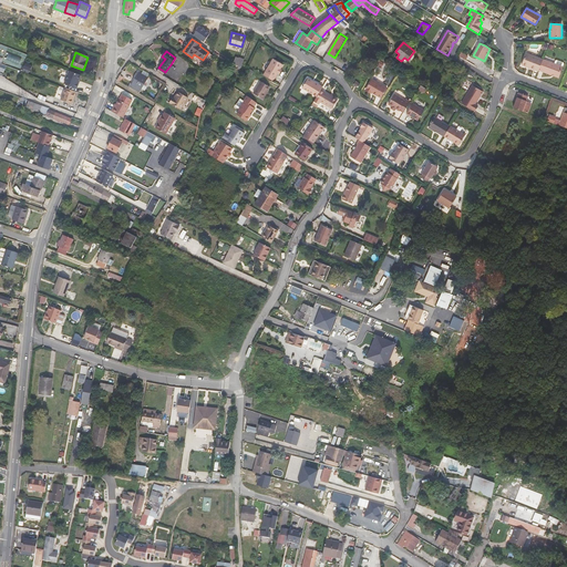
[(323,60),(330,64),(334,58),(328,53),(323,60)]
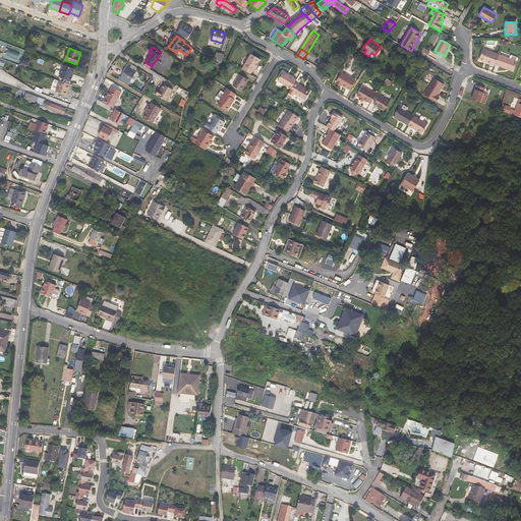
[(496,64),(499,55),(483,49),(479,60),(496,65),(496,64)]
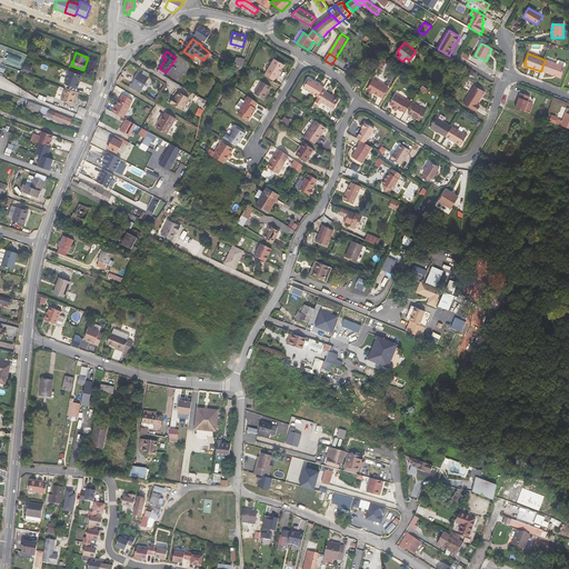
[(235,62),(242,68),(246,59),(241,58),(240,58),(237,57),(235,62)]
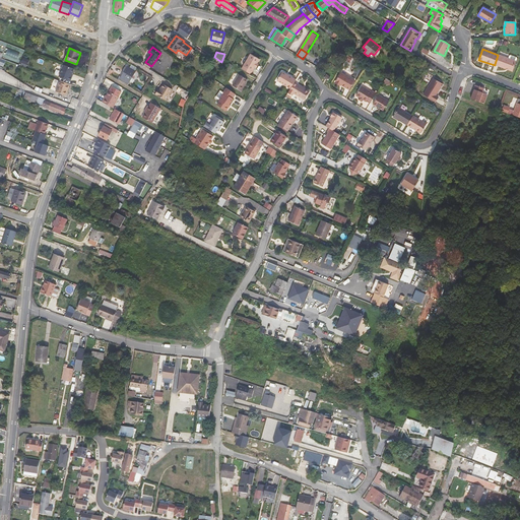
[(242,68),(251,74),(253,71),(255,67),(258,63),(260,59),(251,54),(242,68)]
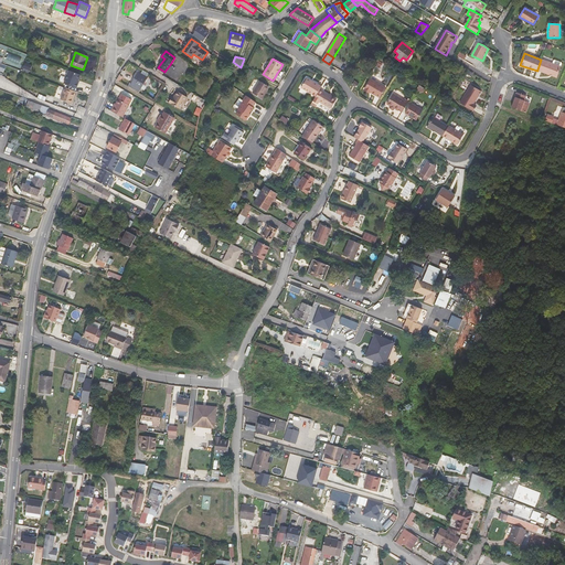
[(562,66),(542,60),(541,60),(537,70),(557,77),(562,66)]
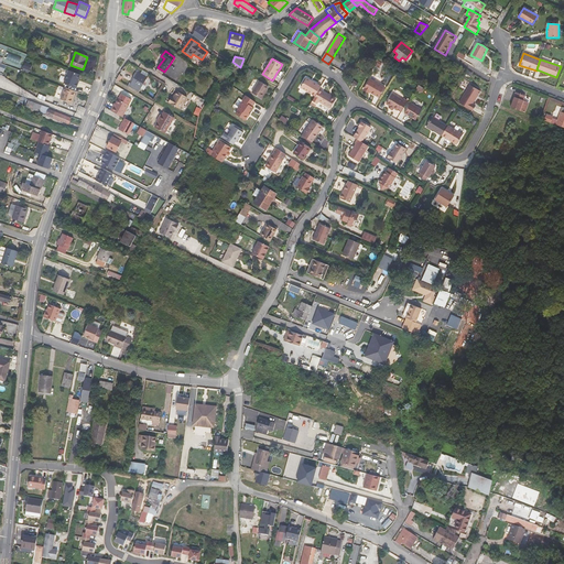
[(29,74),(31,65),(24,63),(22,72),(29,74)]
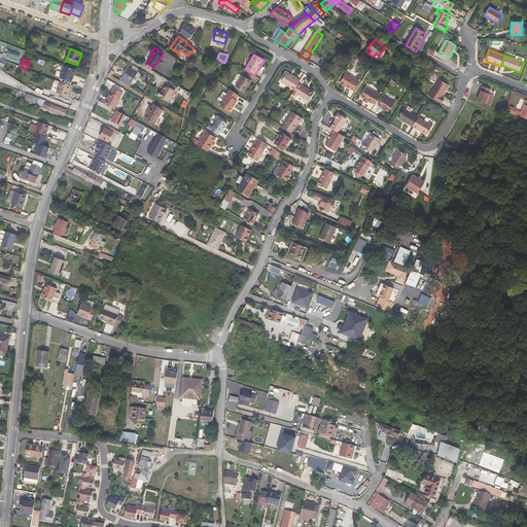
[(75,69),(65,66),(61,77),(72,81),(74,77),(73,76),(74,73),(75,69)]
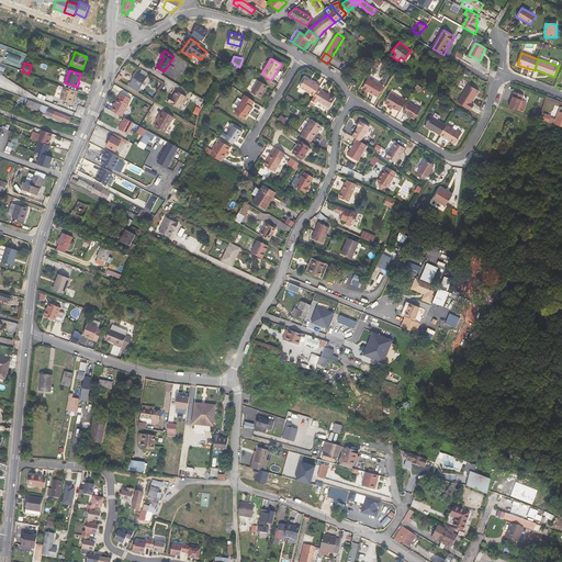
[(147,77),(137,71),(131,83),(139,89),(147,77)]
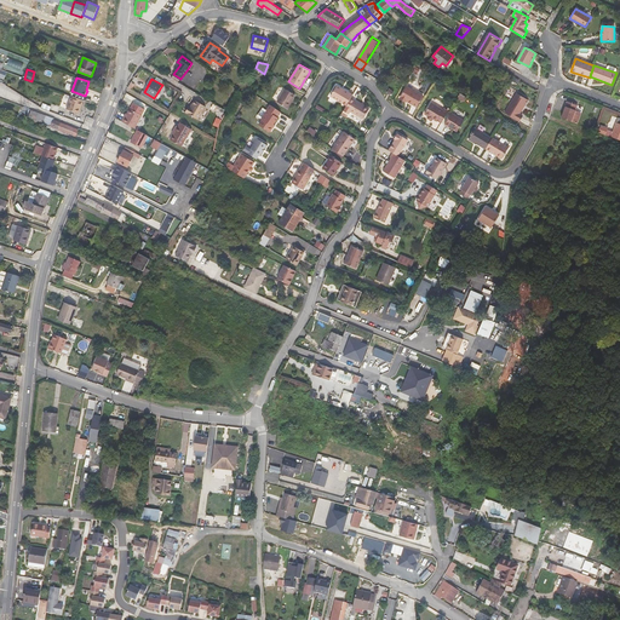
[(351,98),(354,95),(344,89),(344,90),(337,85),(331,96),(346,105),(351,98)]
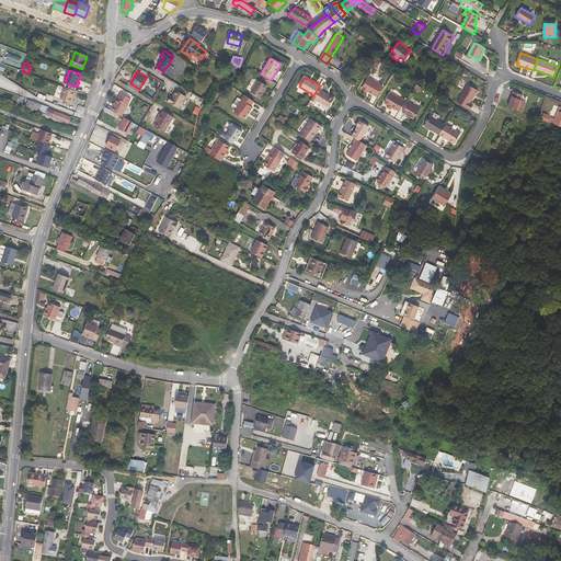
[(368,78),(362,88),(368,92),(377,96),(384,87),(368,78)]
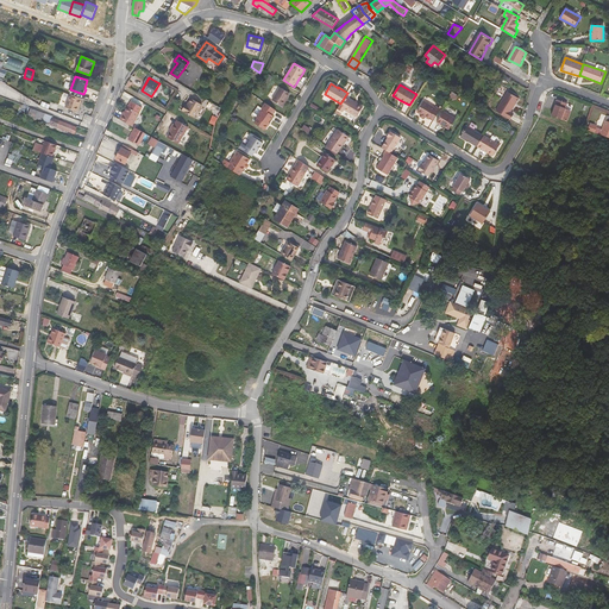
[(282,106),(287,99),(290,93),(280,87),(272,100),(282,106)]
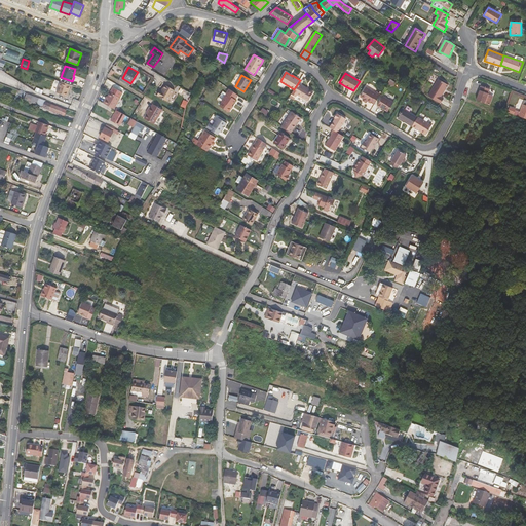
[(444,91),(445,89),(446,88),(449,85),(439,79),(428,97),(441,104),(444,99),(442,97),(445,91),(444,91)]
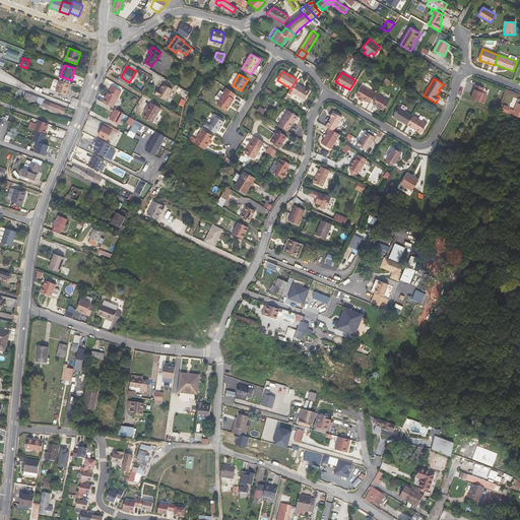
[(72,85),(62,81),(58,90),(68,94),(72,85)]
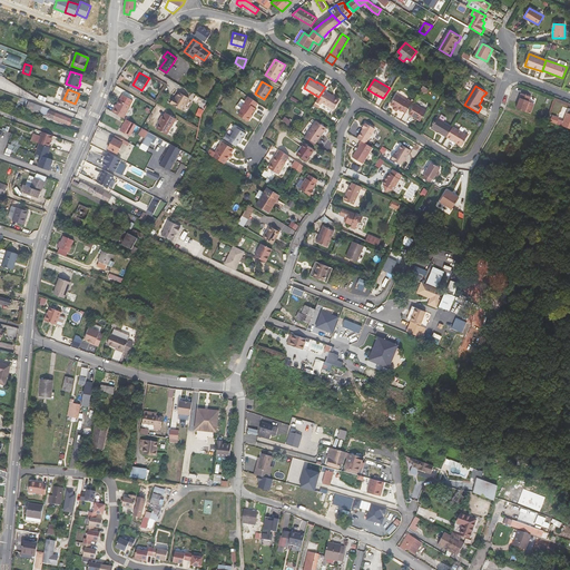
[(318,97),(317,99),(334,109),(340,100),(332,96),(323,90),(318,97)]
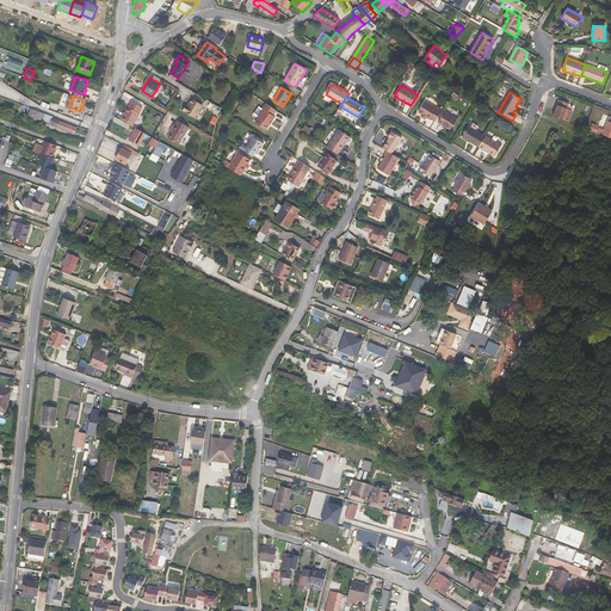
[(202,104),(191,98),(186,105),(186,104),(183,110),(193,117),(202,104)]
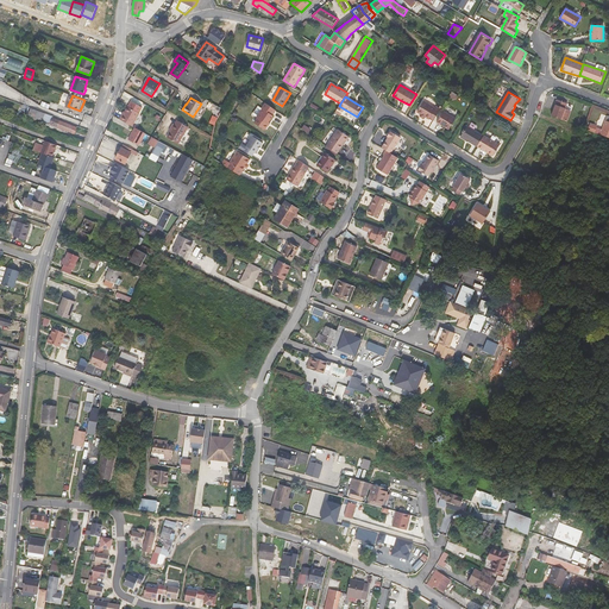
[(553,111),(551,117),(562,120),(565,110),(567,105),(557,100),(552,111),(553,111)]
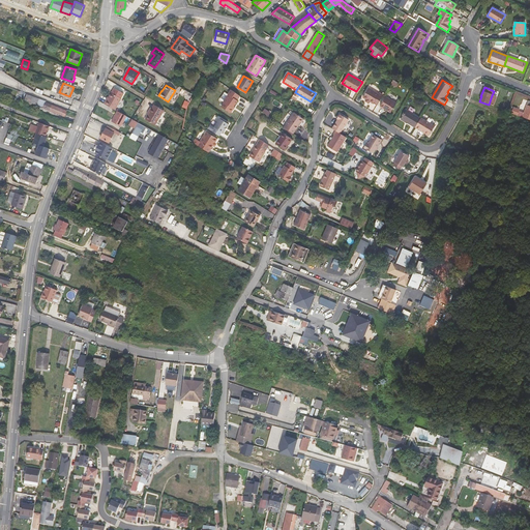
[(237,99),(240,95),(231,89),(228,93),(229,94),(228,95),(225,92),(221,99),(224,101),(225,102),(222,107),(231,113),(235,107),(234,106),(238,100),(237,99)]
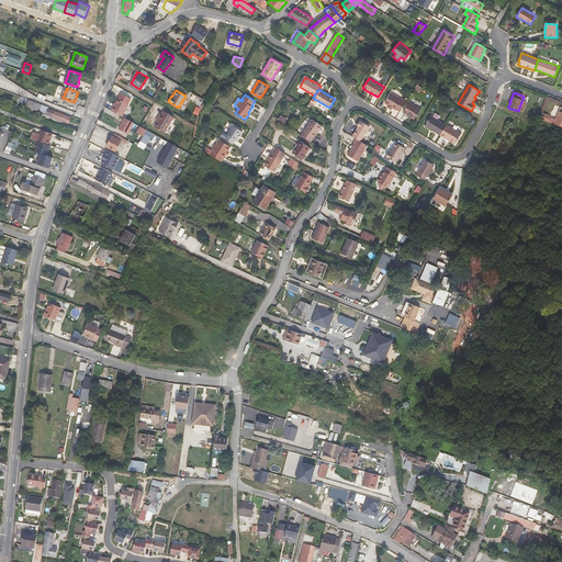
[(396,111),(397,110),(401,112),(406,103),(392,94),(385,104),(396,111)]
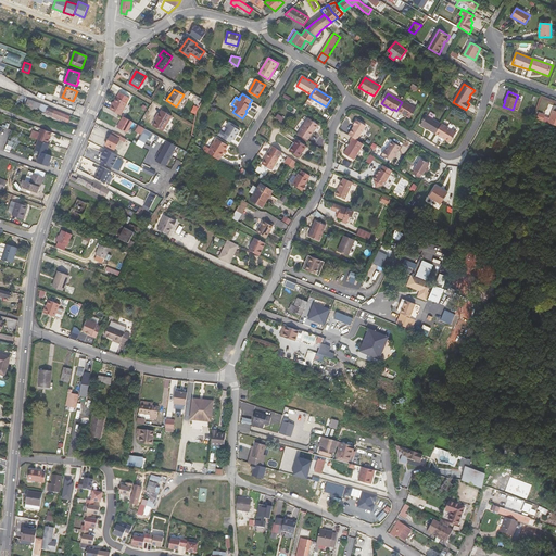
[(113,101),(109,109),(111,110),(118,114),(121,115),(127,103),(116,98),(114,102),(113,101)]
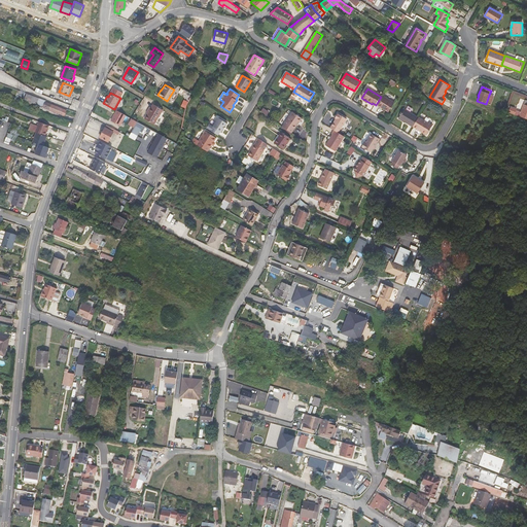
[(37,104),(39,99),(27,94),(25,100),(37,104)]
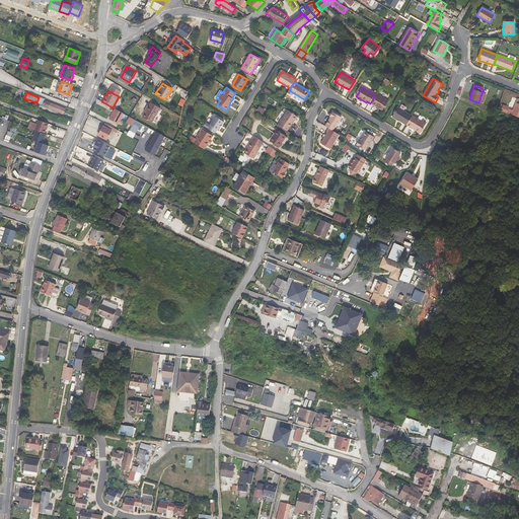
[(482,93),(478,102),(483,104),(487,95),(482,93)]
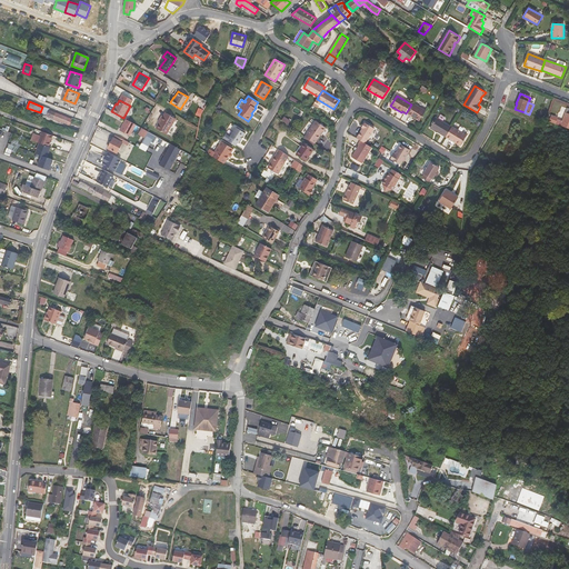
[(415,103),(408,115),(419,121),(426,111),(415,103)]
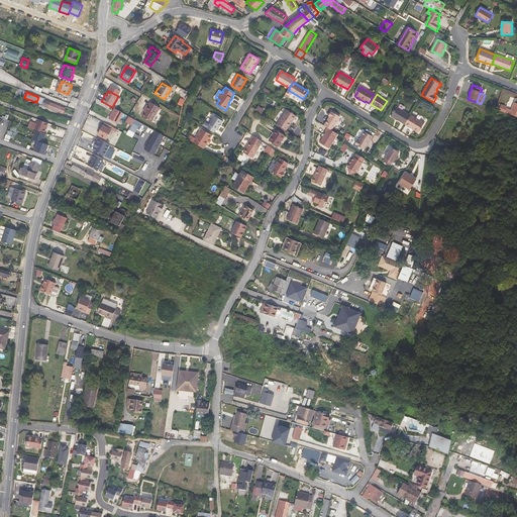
[(42,105),(64,113),(66,108),(44,100),(42,105)]
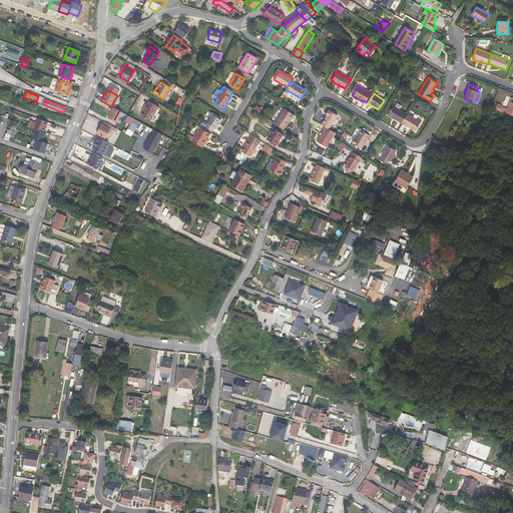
[(147,104),(146,104),(144,107),(145,108),(140,115),(150,121),(158,107),(149,101),(147,104)]
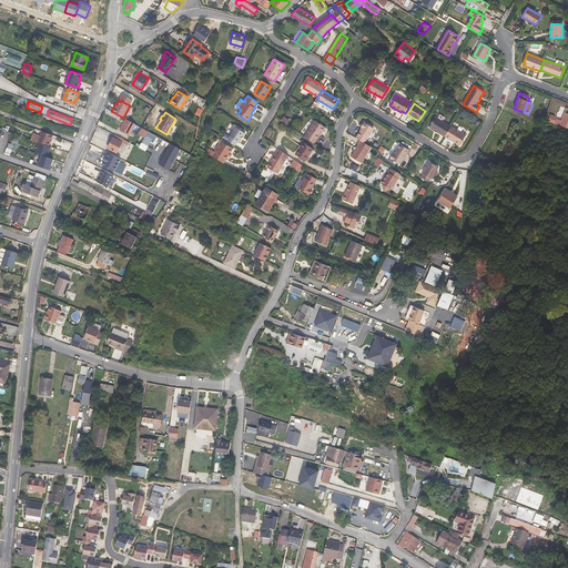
[(429,128),(446,138),(452,128),(436,118),(429,128)]
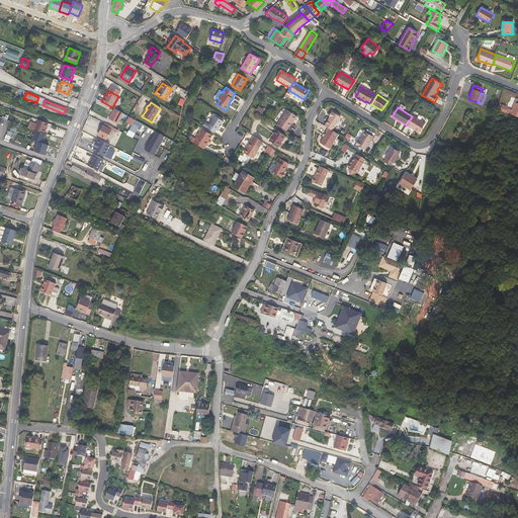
[(123,113),(114,108),(109,118),(118,123),(123,113)]
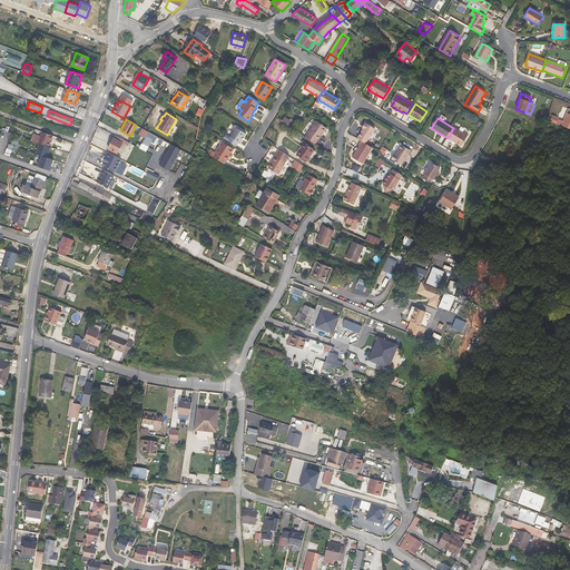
[(305,136),(315,144),(321,135),(325,127),(316,120),(305,136)]
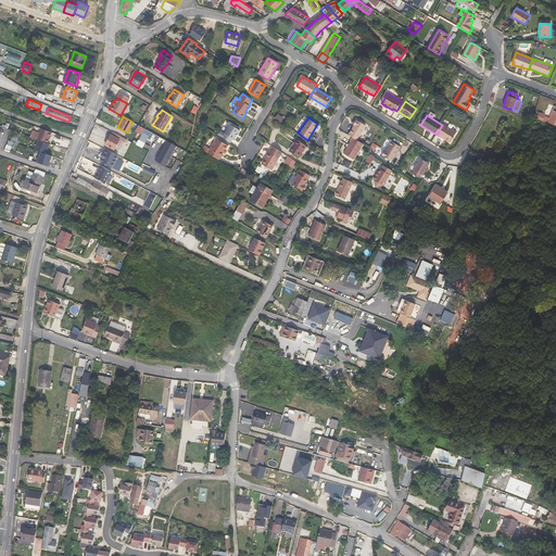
[(355,125),(349,135),(353,137),(357,140),(366,125),(356,119),(354,124),(355,125)]
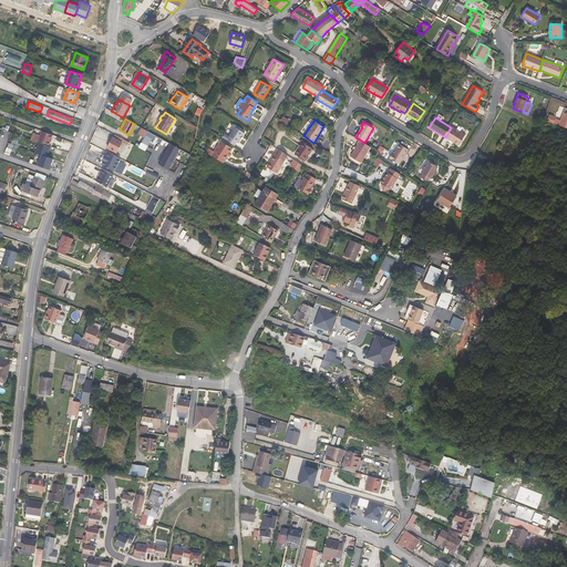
[(225,134),(223,137),(235,145),(237,142),(238,142),(245,132),(236,126),(229,136),(225,134)]
